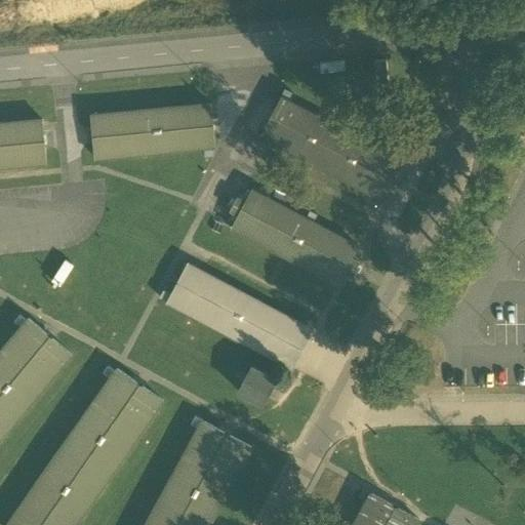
[(403,163),(282,97),(260,136),(381,202),(403,163)]
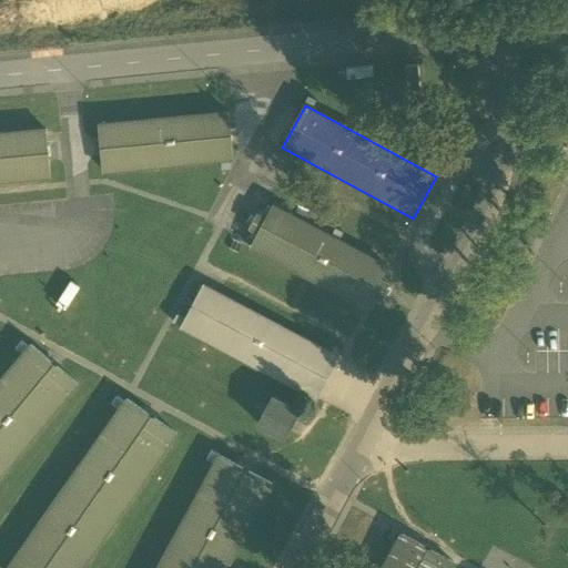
[(227,113),(99,125),(103,172),(232,160),(227,113)]
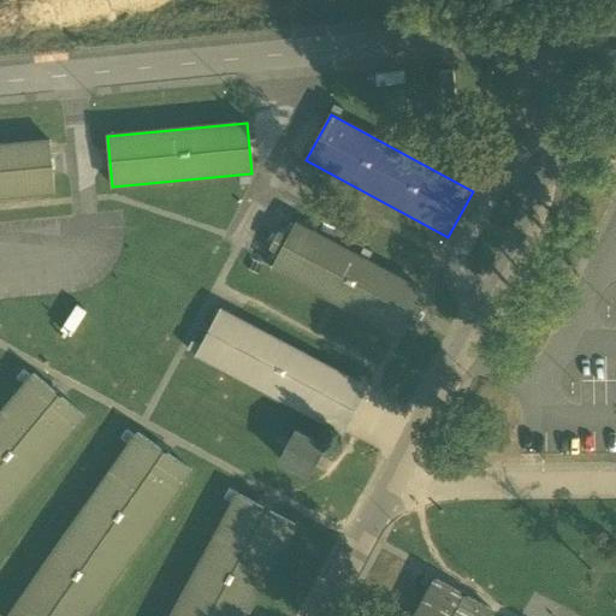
[(48,141),(0,144),(0,196),(53,191),(48,141)]
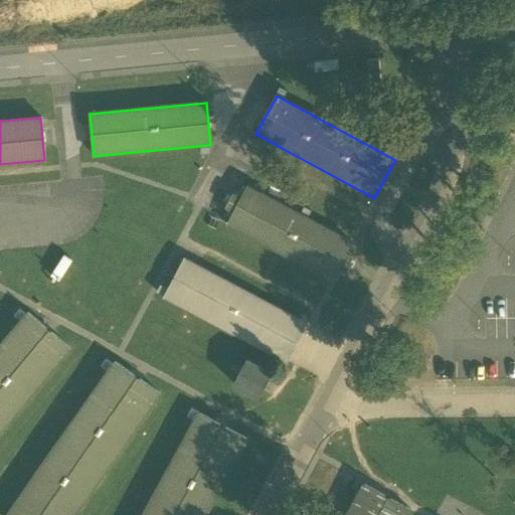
[(350,243),(246,187),(240,199),(232,194),(225,206),(234,211),(227,224),(330,280),(337,267),(345,271),(352,258),(344,253),(350,243)]
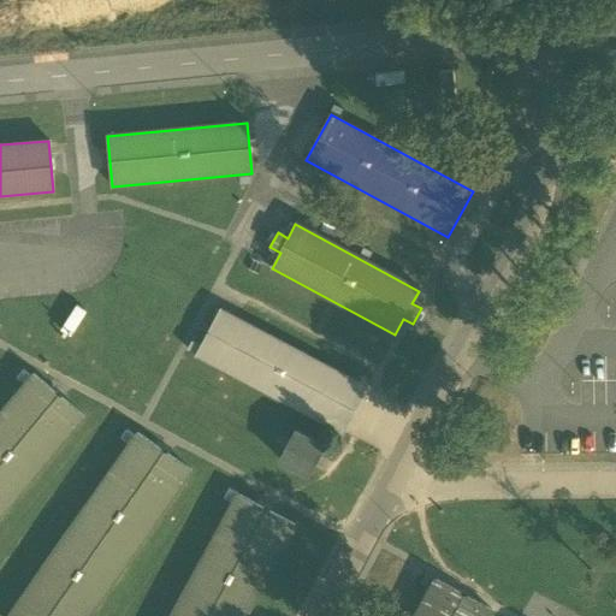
[(356,381),(221,309),(197,354),(332,427),(356,381)]
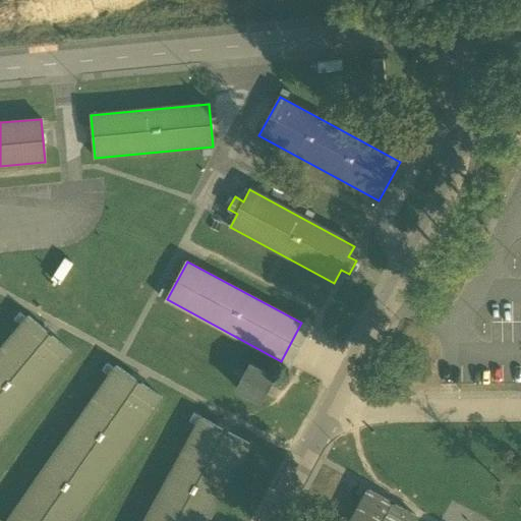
[(27,316),(0,349),(0,435),(69,351),(27,316)]
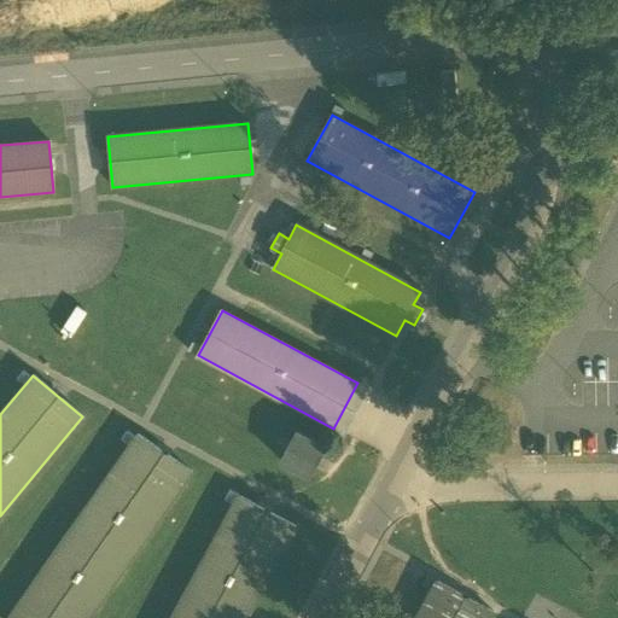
[(325,448),(296,432),(280,461),(310,477),(325,448)]
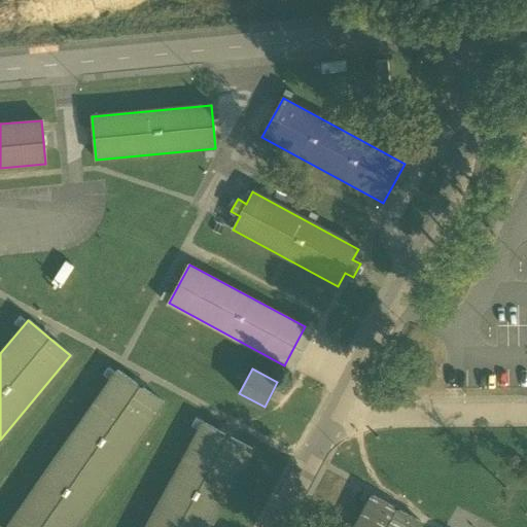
[(116,371),(6,526),(74,526),(162,402),(116,371)]
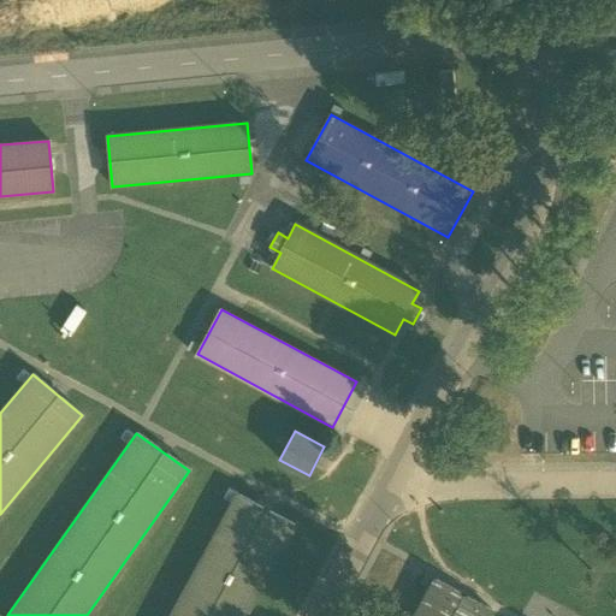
[(237,493),(171,615),(244,615),(295,525),(237,493)]
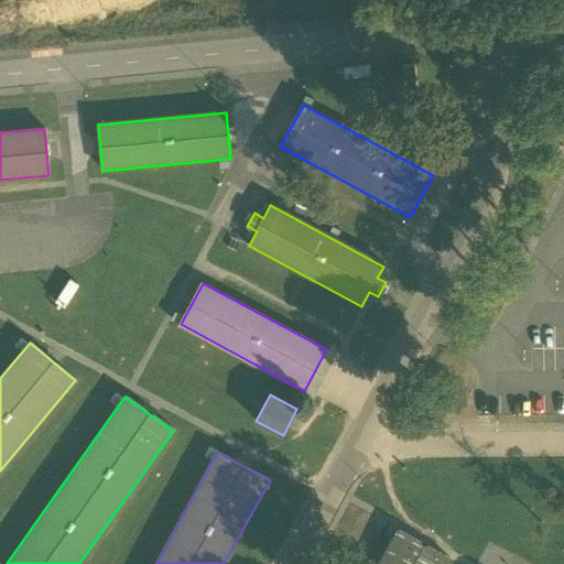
[(398,530),(379,563),(447,563),(451,559),(398,530)]
